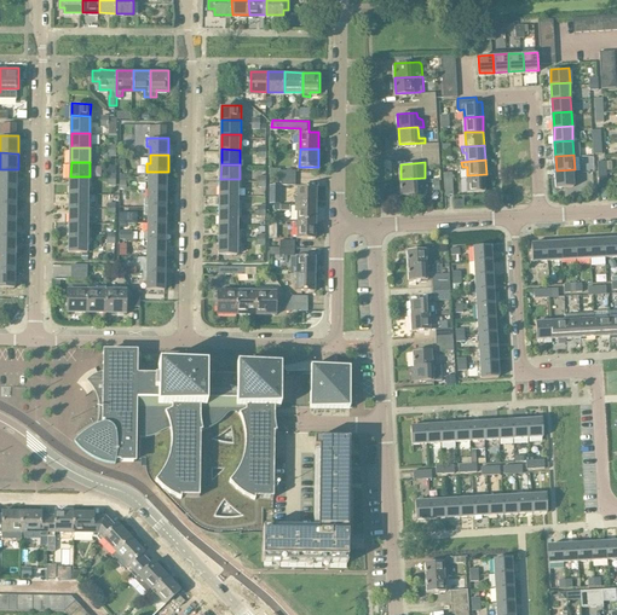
[(0,185),(18,186),(18,169),(0,169),(0,185)]
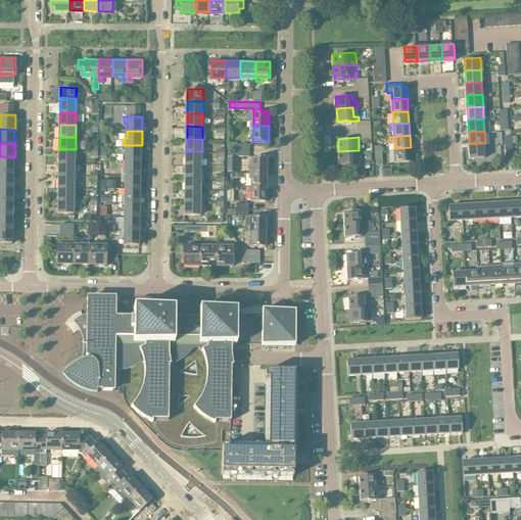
[(485,143),(470,144),(470,156),(485,155),(485,143)]
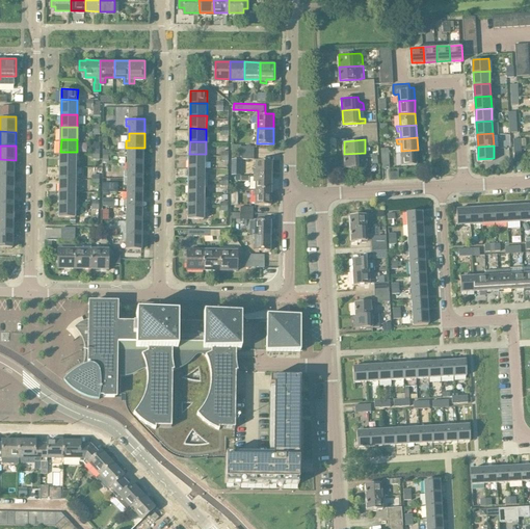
[(143,162),(144,148),(126,148),(126,154),(129,154),(129,161),(143,162)]
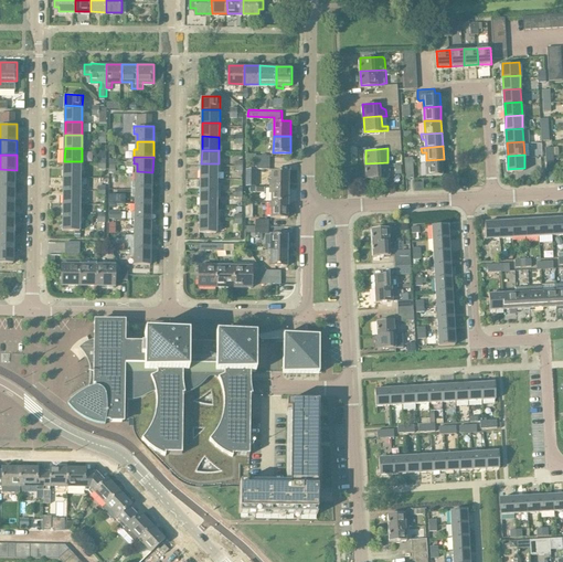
[(444,159),(426,160),(427,175),(444,173),(444,159)]
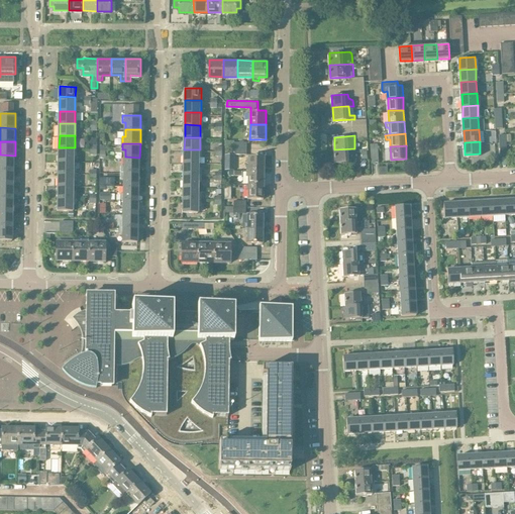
[(75,161),(75,147),(59,147),(59,160),(75,161)]
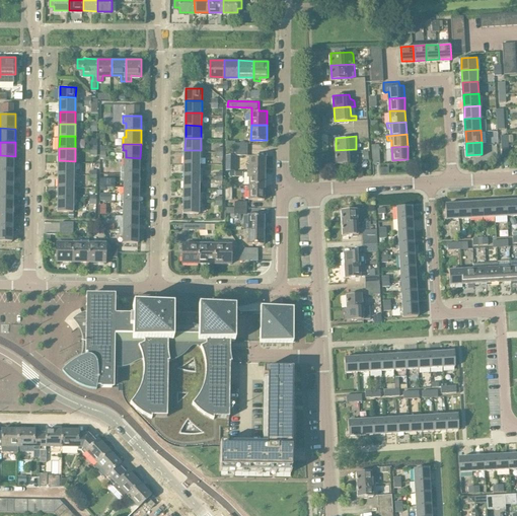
[(373,148),(374,160),(381,160),(380,148),(373,148)]
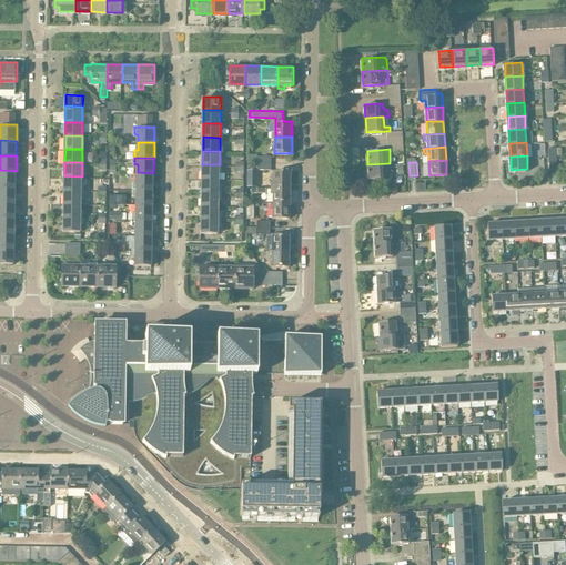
[(393,163),(390,163),(367,164),(369,179),(373,178),(373,183),(374,184),(380,184),(381,183),(381,178),(392,178),(393,175),(393,163)]
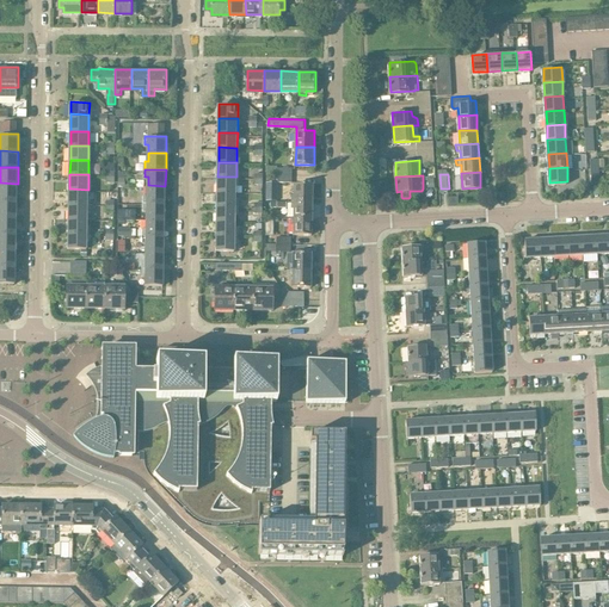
[(237,191),(237,177),(217,177),(217,191),(237,191)]
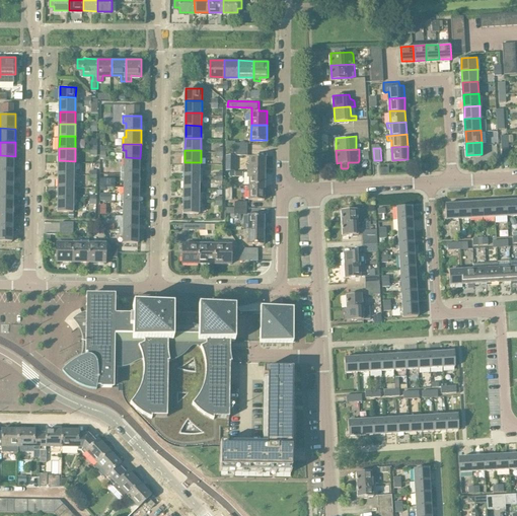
[(0,169),(14,170),(15,156),(0,155),(0,169)]
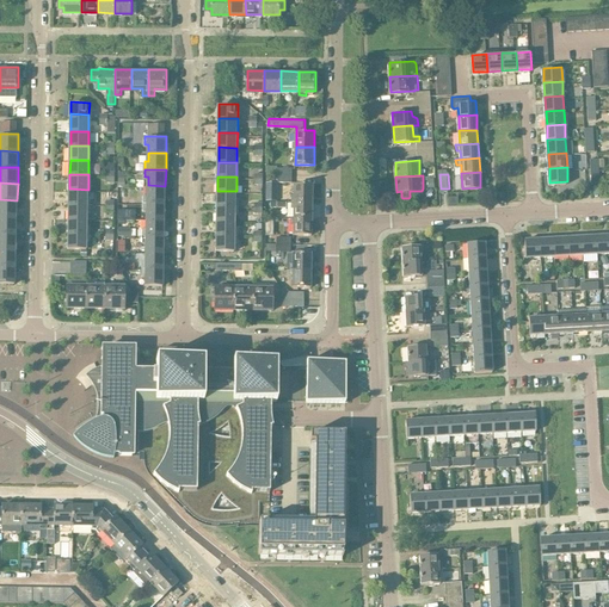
[(295,199),(313,199),(313,183),(295,183),(295,199)]
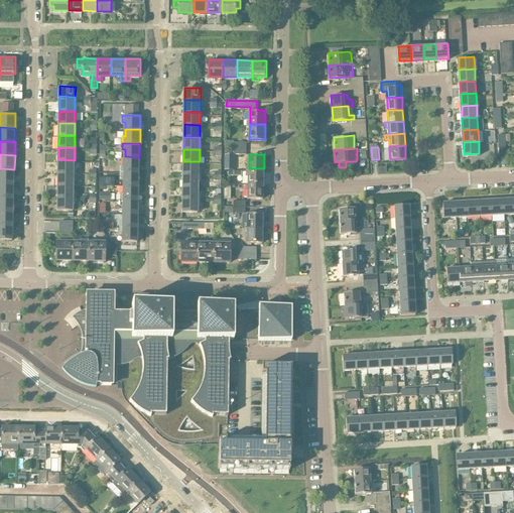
[(139,170),(139,157),(125,156),(124,164),(122,164),(122,170),(139,170)]
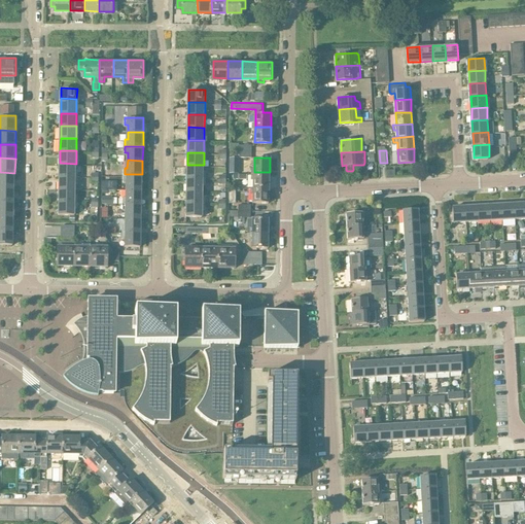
[(75,176),(76,164),(60,163),(60,176),(75,176)]
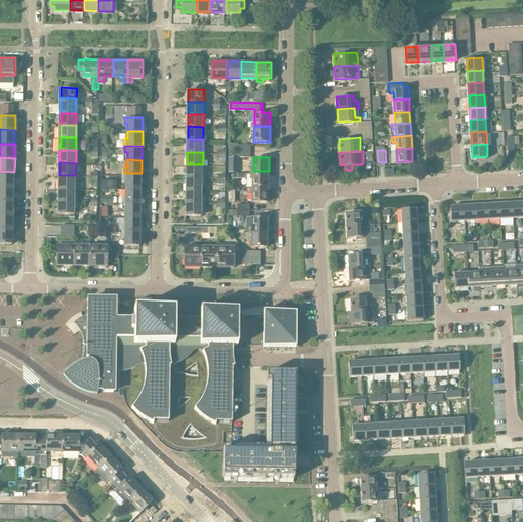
[(203,176),(203,164),(187,164),(187,176),(203,176)]
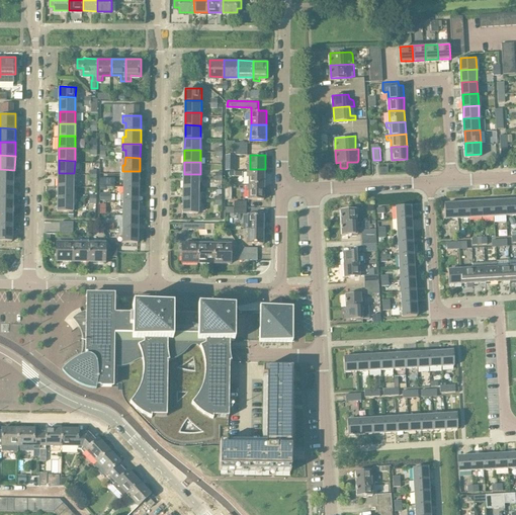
[(0,182),(14,183),(14,170),(0,169),(0,182)]
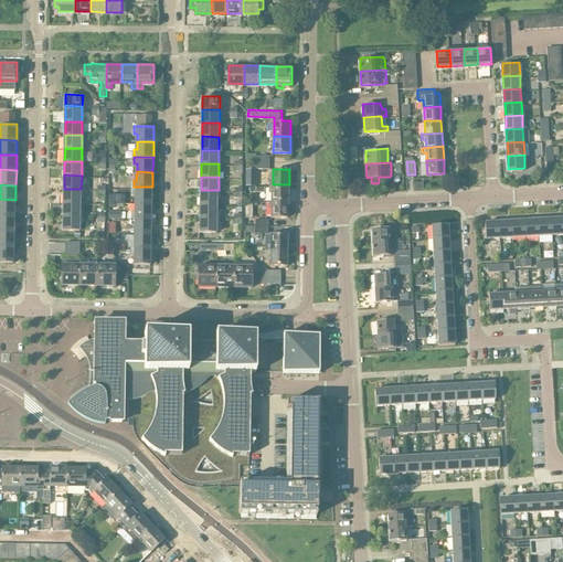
[(289,200),(289,184),(273,184),(273,200),(289,200)]
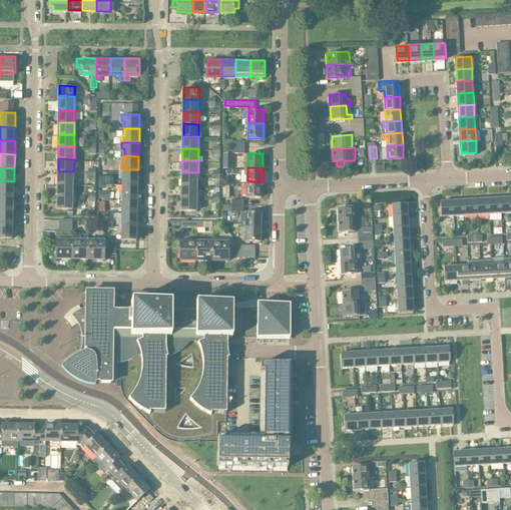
[(138,183),(138,169),(121,169),(121,175),(123,176),(123,183),(138,183)]
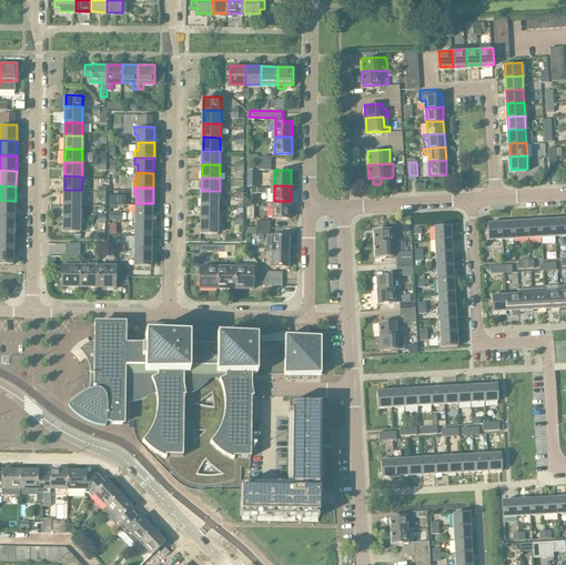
[(81,203),(81,190),(64,190),(64,203),(81,203)]
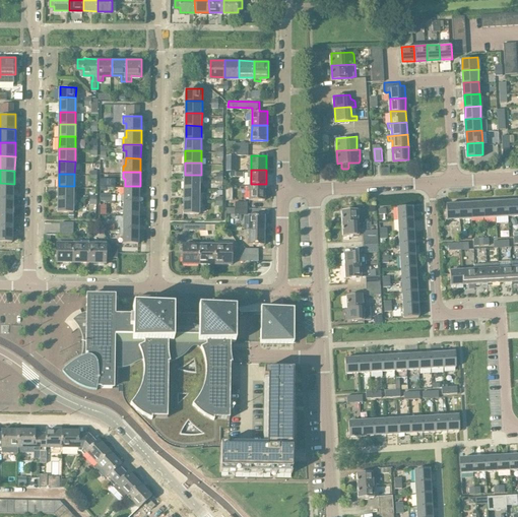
[(201,188),(201,175),(185,175),(185,187),(201,188)]
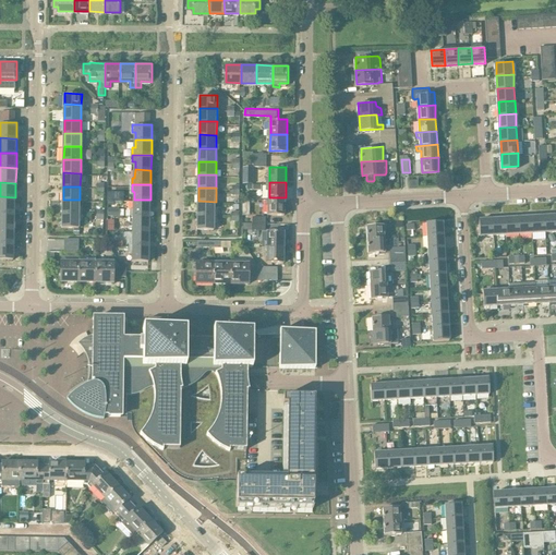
[(0,212),(15,213),(15,197),(0,196),(0,212)]
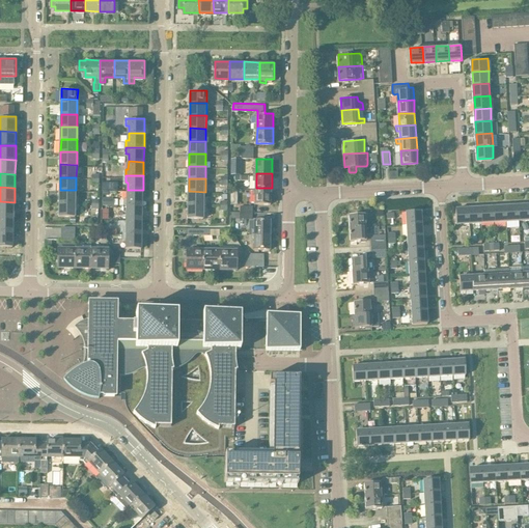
[(272,202),(272,188),(256,188),(256,202),(272,202)]
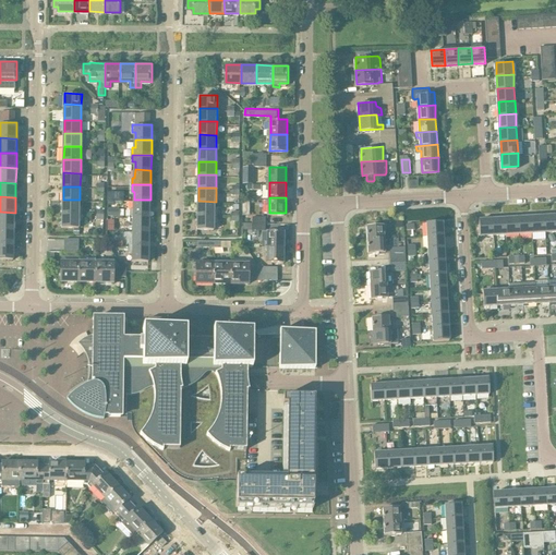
[(80,213),(80,200),(63,200),(63,213),(80,213)]
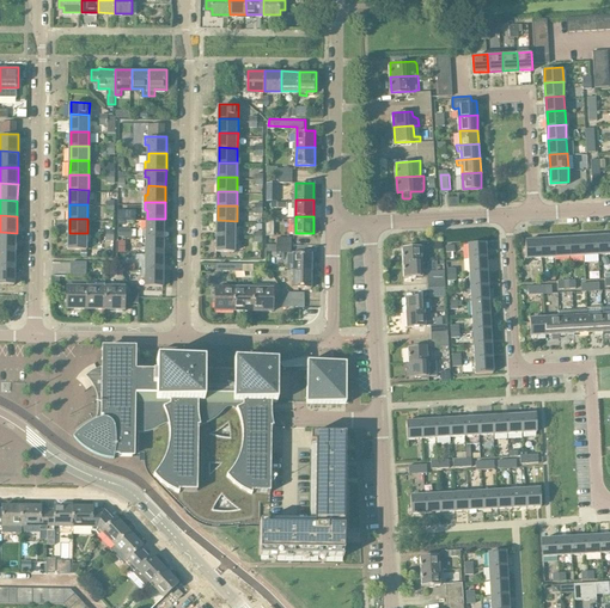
[(165,234),(165,219),(147,219),(147,226),(144,227),(144,234),(165,234)]
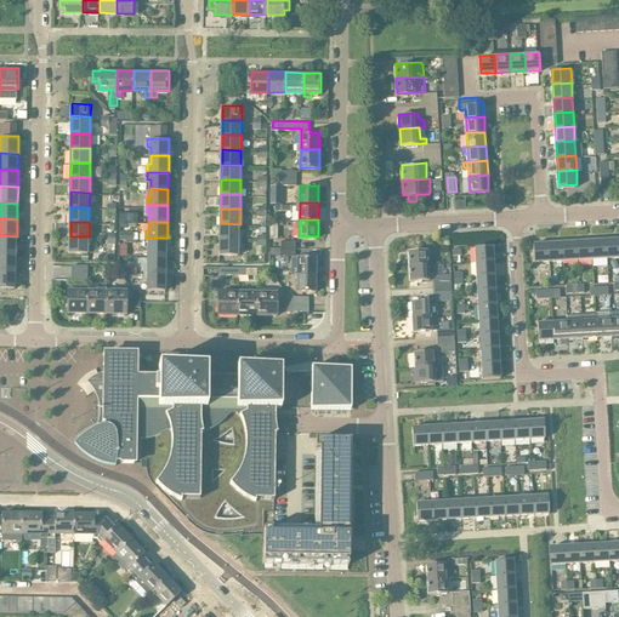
[(239,239),(240,224),(221,223),(221,238),(239,239)]
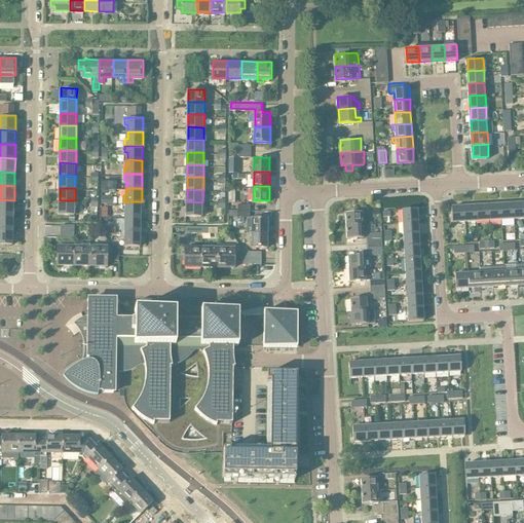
[(0,214),(14,214),(14,200),(0,199),(0,214)]
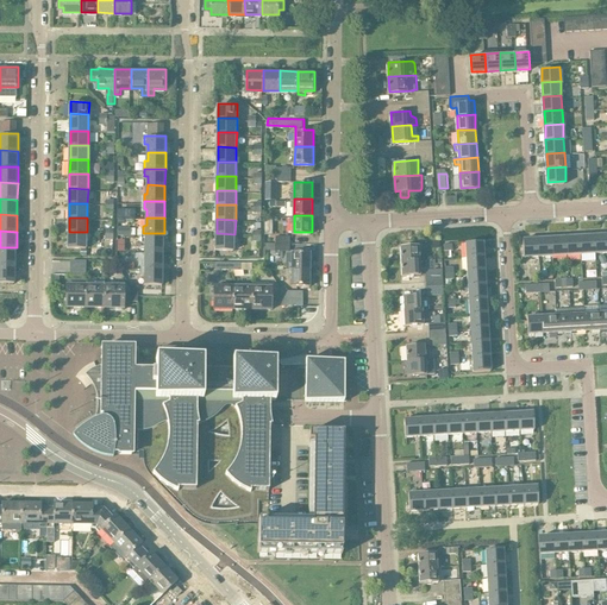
[(87,247),(87,232),(69,232),(69,246),(87,247)]
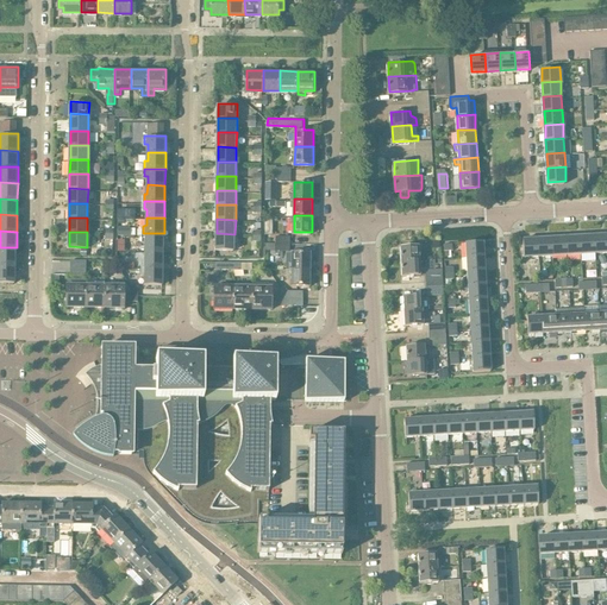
[(596,251),(606,250),(606,232),(595,233),(596,251)]
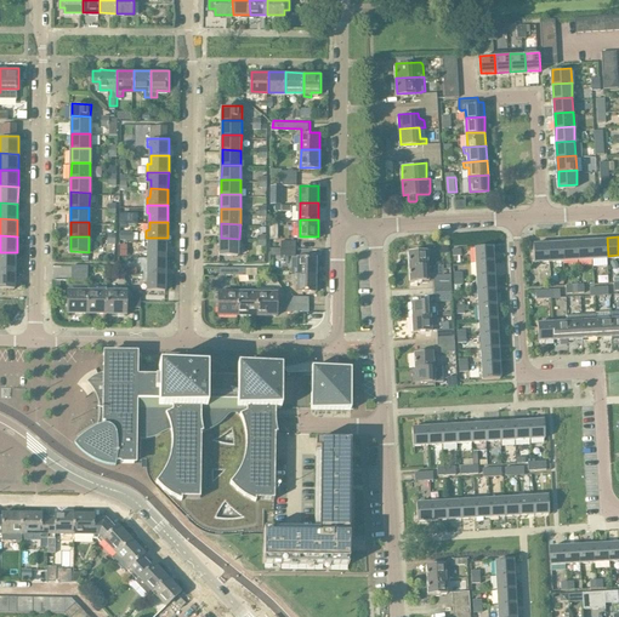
[(168,255),(168,238),(146,238),(146,246),(149,246),(149,255),(168,255)]
